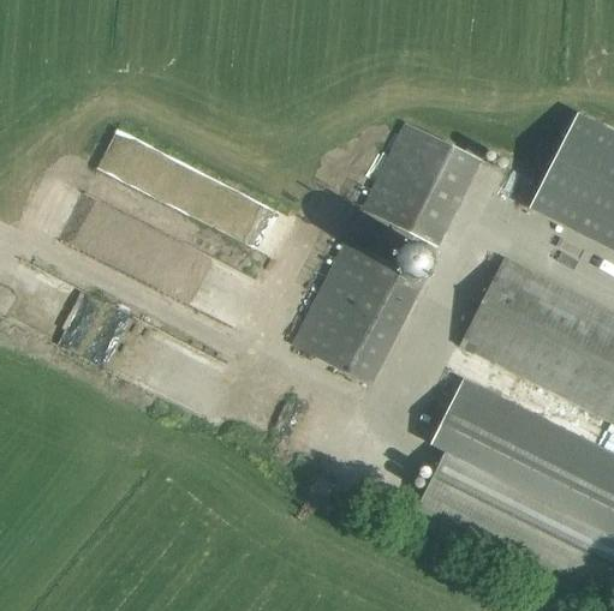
[(613,131),(577,113),(529,205),(613,249),(613,131)]
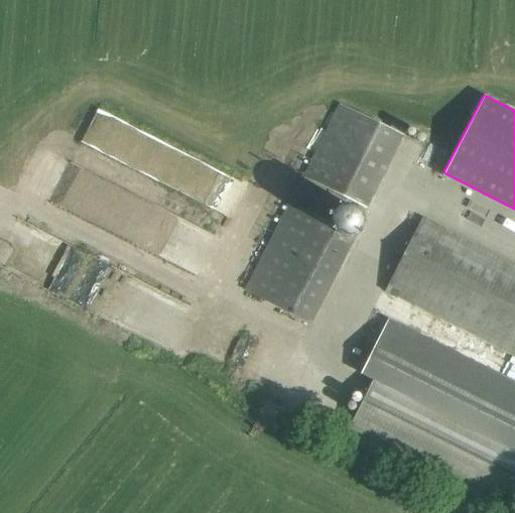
[(339,102),(302,173),(364,206),(403,127),(391,121),(388,127),(339,102)]
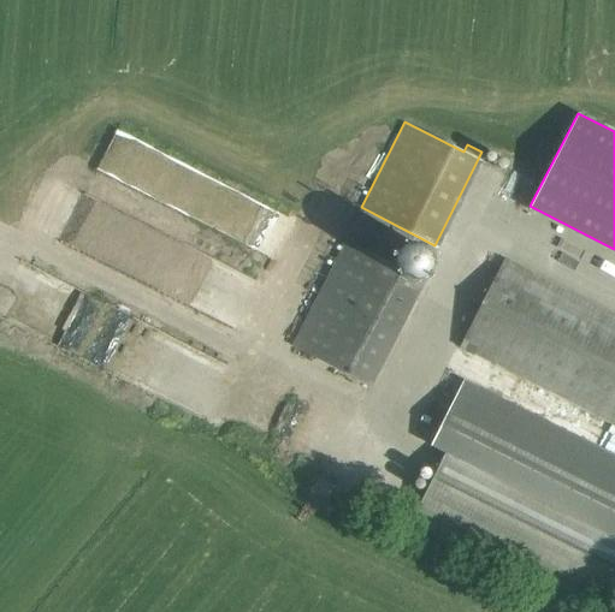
[(58,172),(31,221),(49,231),(76,182),(58,172)]
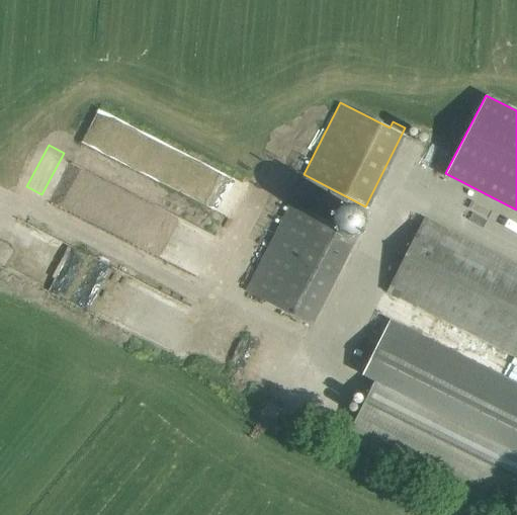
[(290,201),(246,286),(312,320),(355,234),(290,201)]
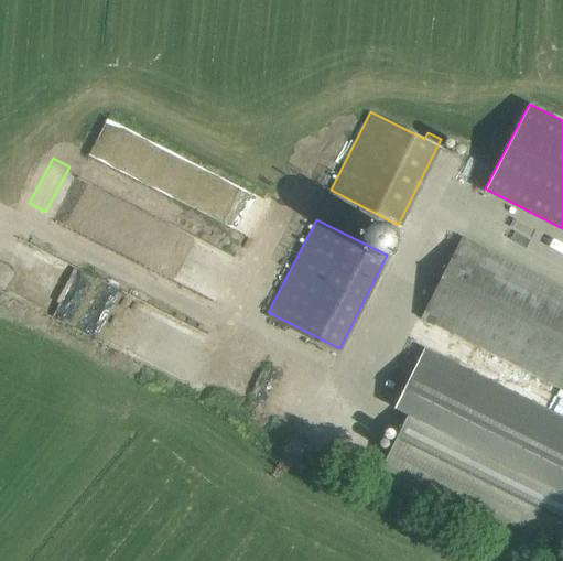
[(562,288),(461,236),(420,315),(562,388),(562,288)]
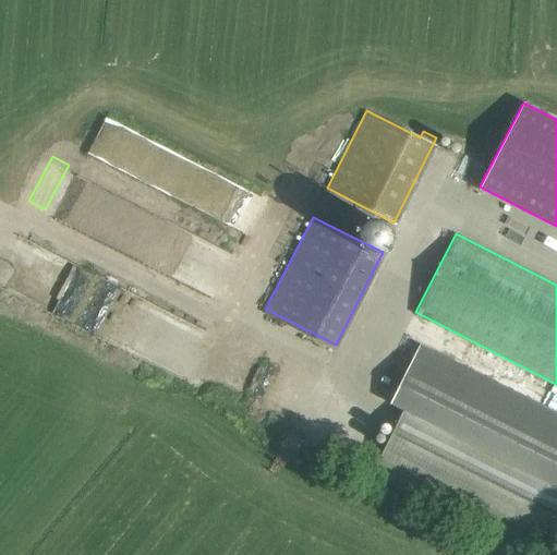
[(556,415),(419,345),(390,402),(402,408),(556,486),(556,415)]
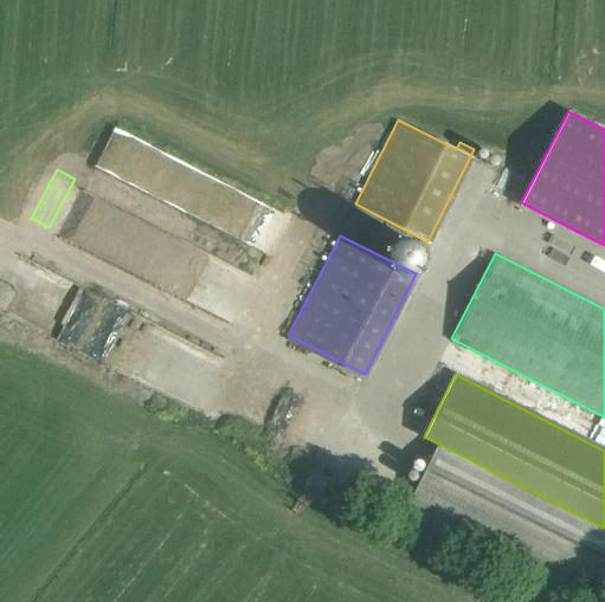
[(426,465),(404,510),(592,601),(598,601),(604,589),(604,528),(437,442),(426,465)]
